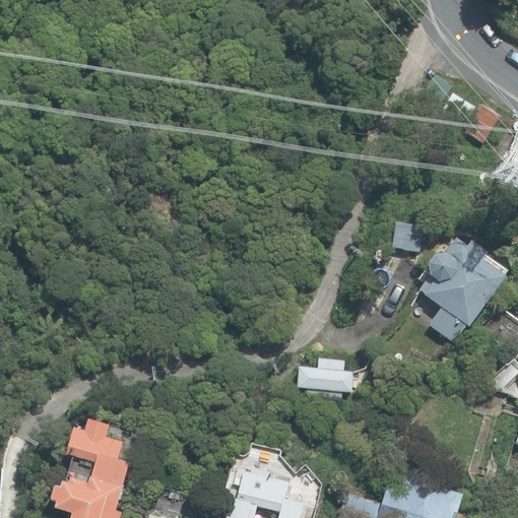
[(463,132),(483,144),(501,117),(480,105),(463,132)]
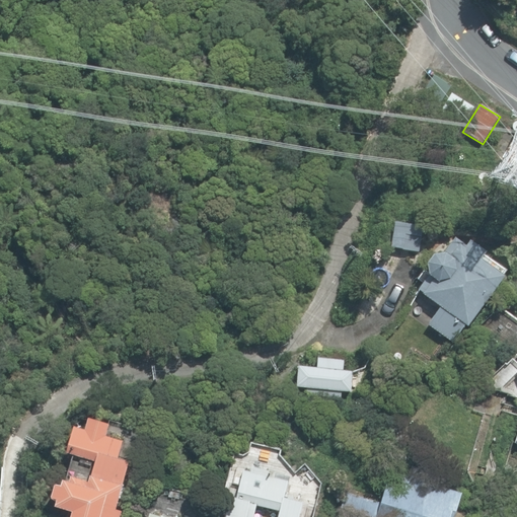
[(389,246),(420,251),(423,236),(420,236),(423,223),(393,221),(389,246)]
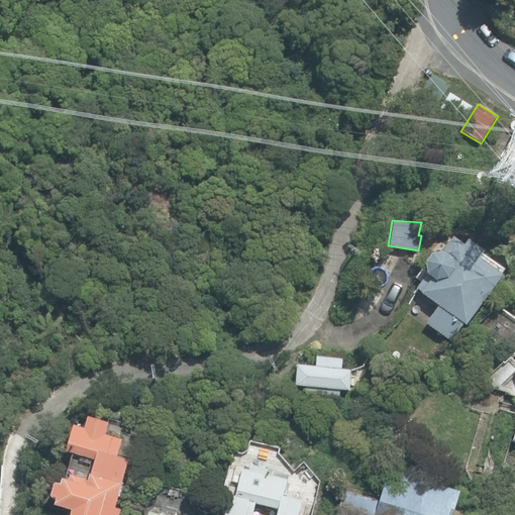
[(462,322),(466,325),(502,275),(479,258),(484,251),(468,239),(464,243),(454,236),(443,251),(431,252),(424,262),(427,273),(425,275),(424,274),(418,281),(420,282),(415,288),(434,303),(424,322),(451,340),(462,322)]
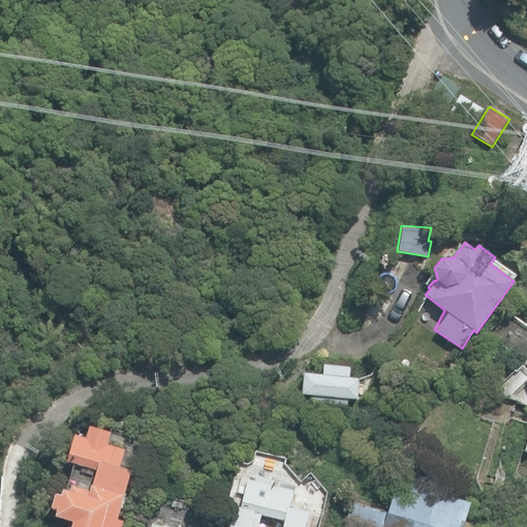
[(326,401),(346,402),(347,398),(357,399),(359,378),(349,377),(350,367),(323,364),(322,374),(304,373),(302,394),(327,396),(326,401)]
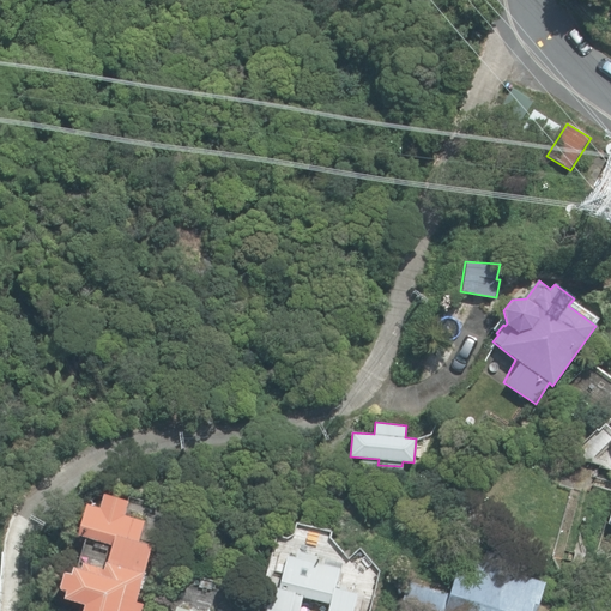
[(140,610),(144,603),(135,600),(152,545),(139,540),(145,520),(125,514),(129,501),(104,494),(101,508),(86,503),(78,534),(114,545),(109,562),(107,561),(104,569),(84,563),(83,569),(76,567),(73,575),(66,573),(61,588),(68,591),(66,598),(86,604),(83,610),(140,610)]
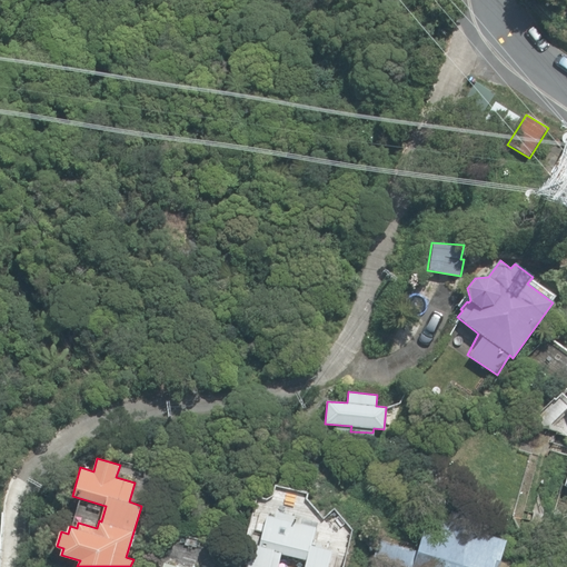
[(368,566),(497,566),(506,540),(481,533),(485,520),(449,510),(446,521),(427,516),(415,550),(377,539),(368,566)]
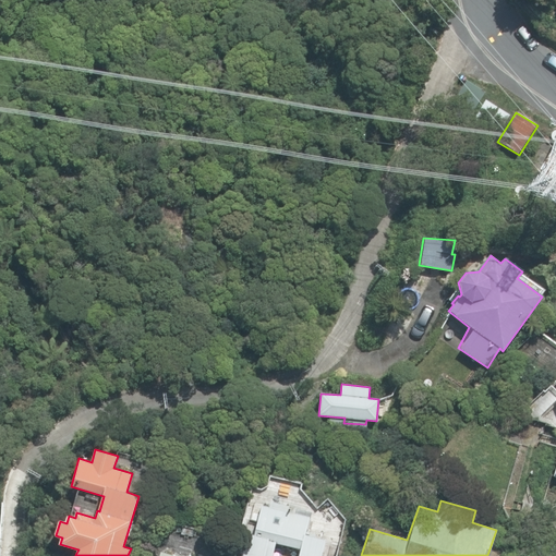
[(239,555),(319,555),(324,539),(304,534),(309,516),(294,512),(295,508),(274,503),(273,507),(261,505),(256,523),(242,519),(239,533),(245,534),(239,555)]
